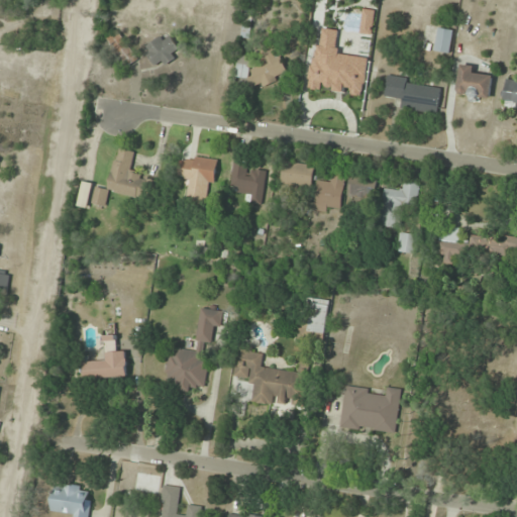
[(249,37),(250,22),(243,21),(242,36),(249,37)]
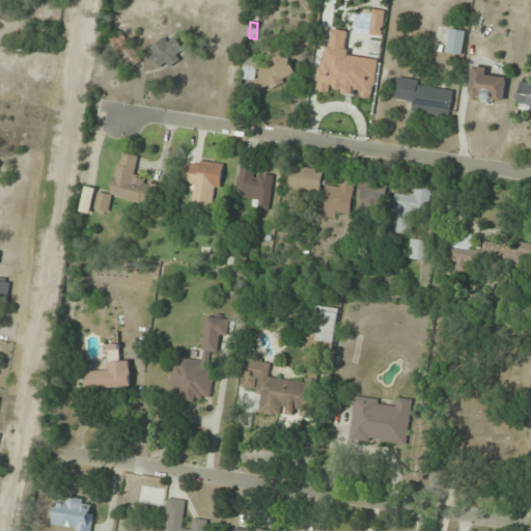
[(466,31),(450,28),(446,52),(462,55),(466,31)]
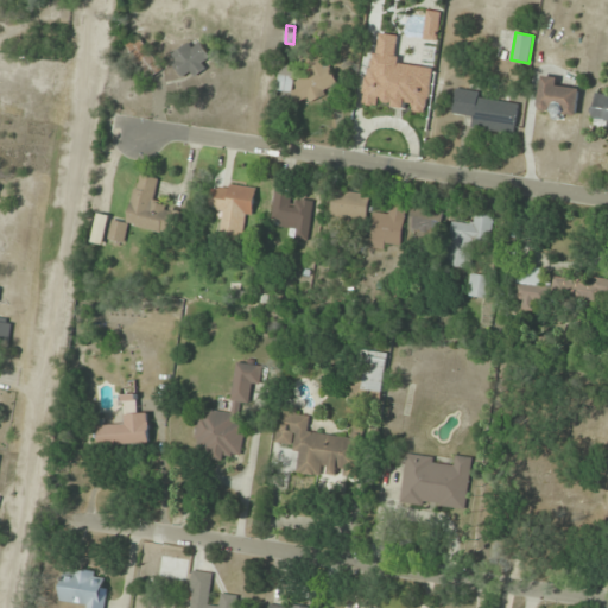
[(127,46),(151,77),(163,68),(138,37),(127,46)]
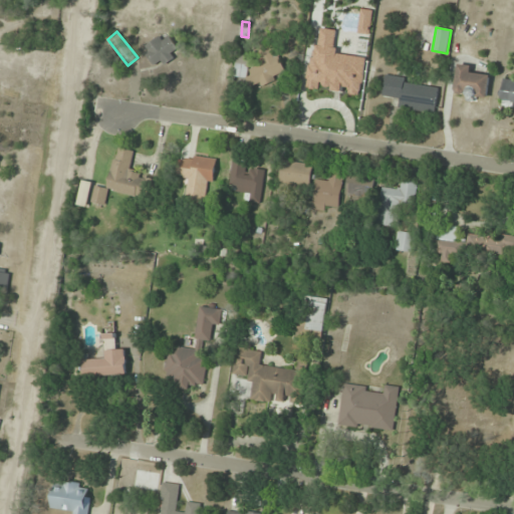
[(157,68),(180,51),(166,31),(142,49),(157,68)]
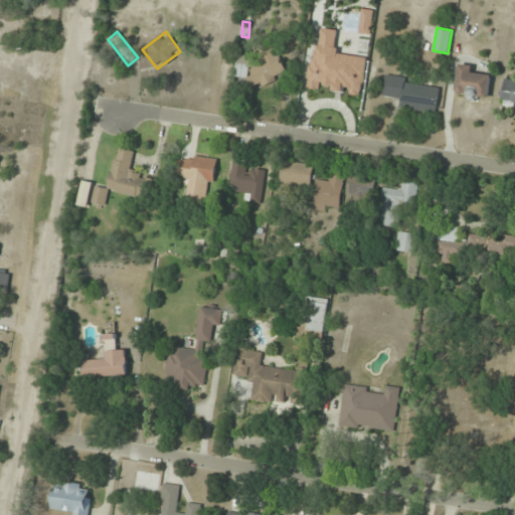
[(252,67),(247,54),(233,58),(240,76),(245,74),(250,89),(287,75),(275,42),(256,48),(263,64),(252,67)]
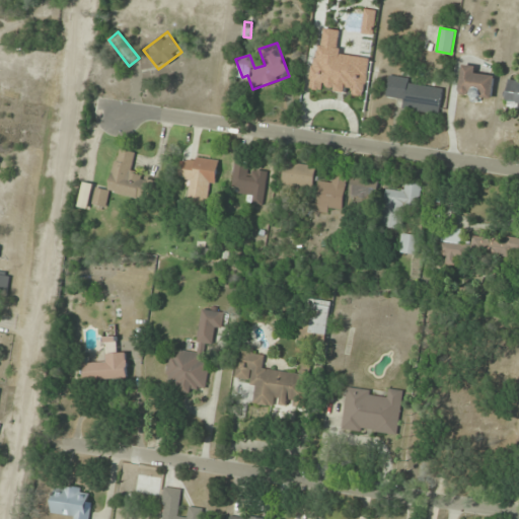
[(495,77),(485,76),(485,68),(463,65),(459,95),(493,98),(495,77)]
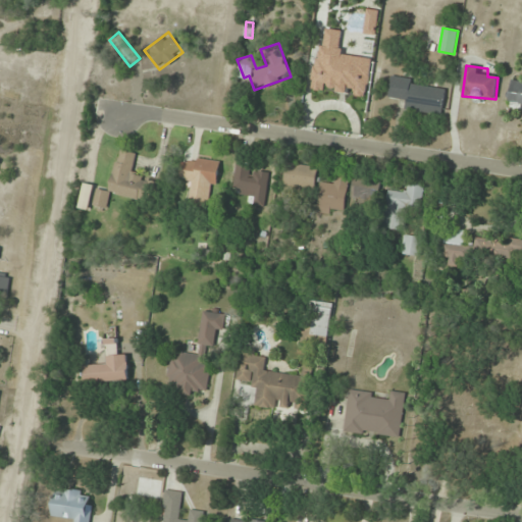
[(406,109),(442,115),(447,86),(392,77),(388,97),(407,100),(406,109)]
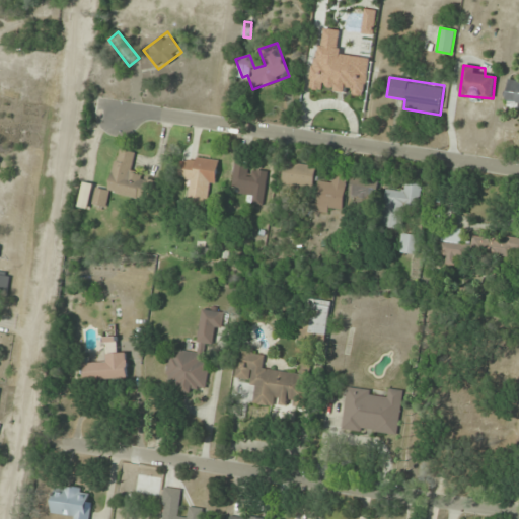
[(518,107),(518,78),(502,98),(516,112),(518,107)]
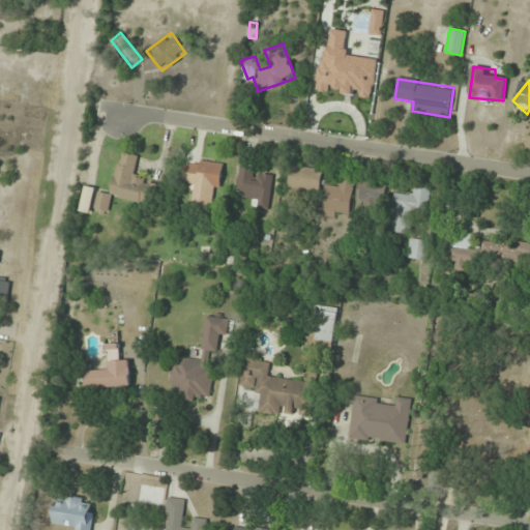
[(140,155),(120,151),(111,194),(98,190),(94,209),(110,212),(113,197),(150,204),(154,182),(135,178),(140,155)]
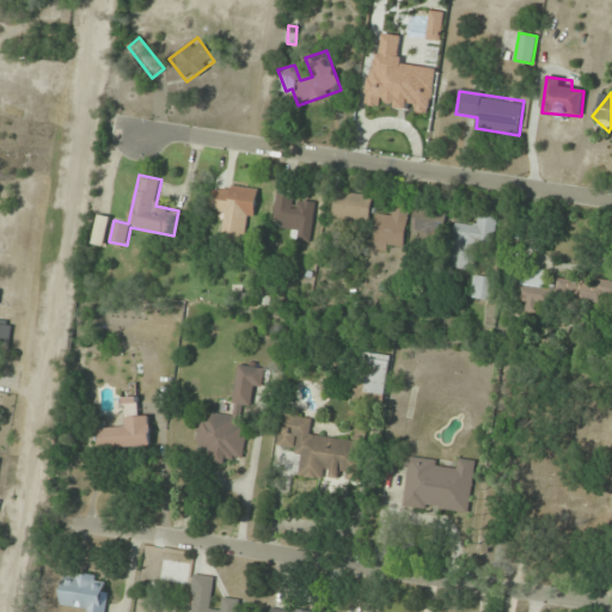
[(219,210),(254,216),(259,190),(224,184),(219,210)]
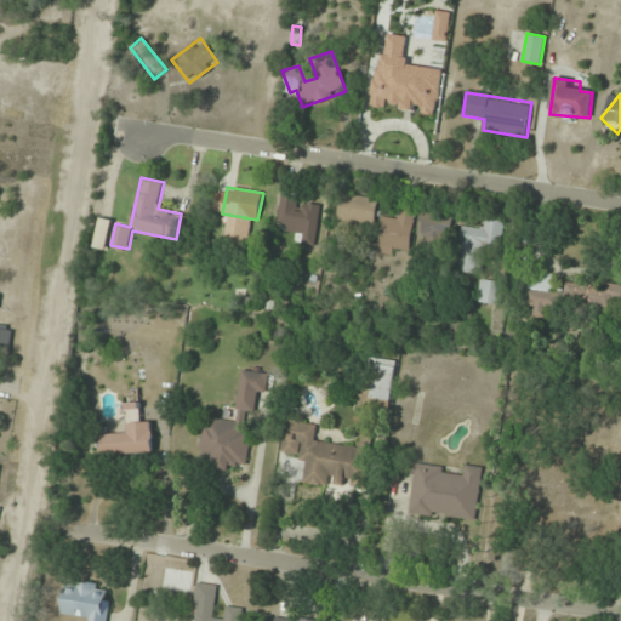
[(336,224),(372,232),(379,201),(343,194),(336,224)]
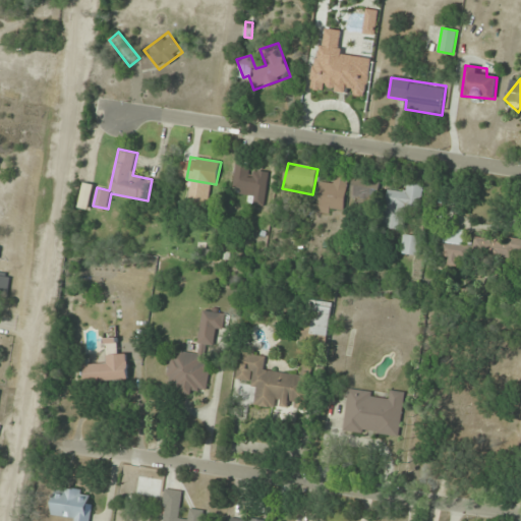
[(270,170),(237,166),(233,191),(255,194),(254,205),(265,206),(270,170)]
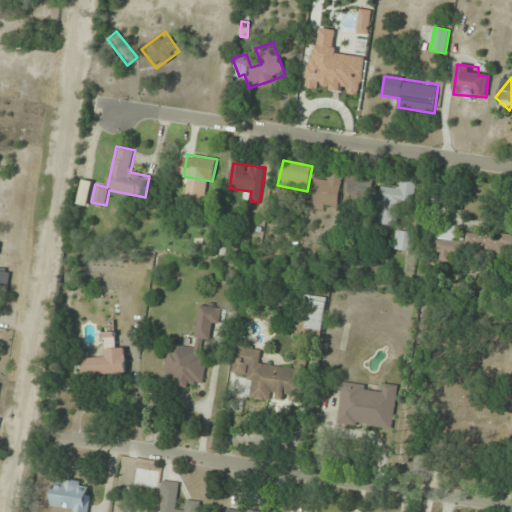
[(337,209),(343,170),(330,168),(328,180),(316,178),(312,205),(337,209)]
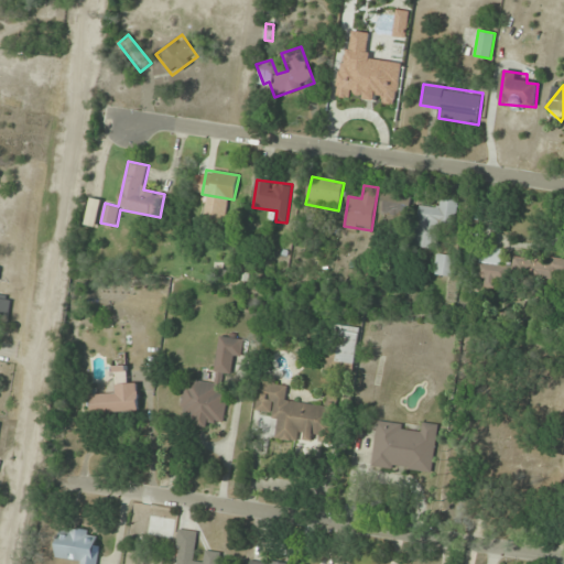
[(411,194),(383,191),(380,220),(408,224),(411,194)]
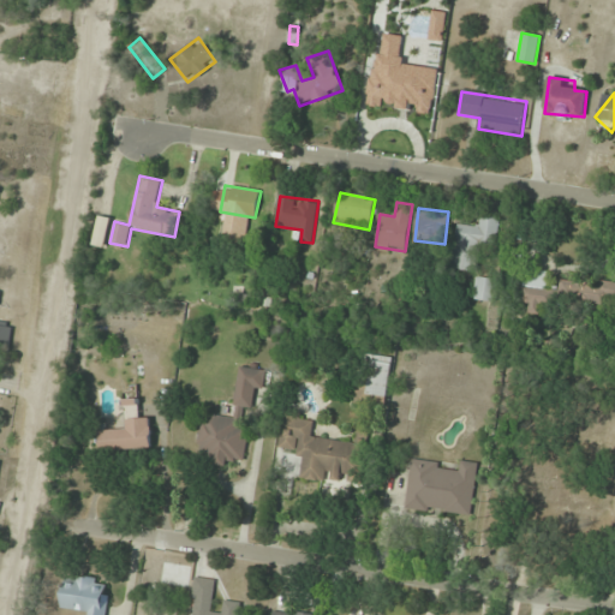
[(458,224),(452,269),(478,273),(482,246),(496,249),(501,218),(482,215),(479,226),(458,224)]
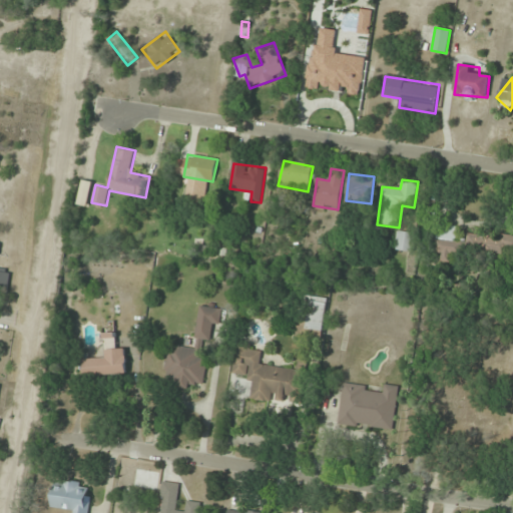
[(512,235),(468,233),(467,240),(456,239),(457,230),(438,229),(436,252),(443,253),(443,250),(512,254),(512,235)]
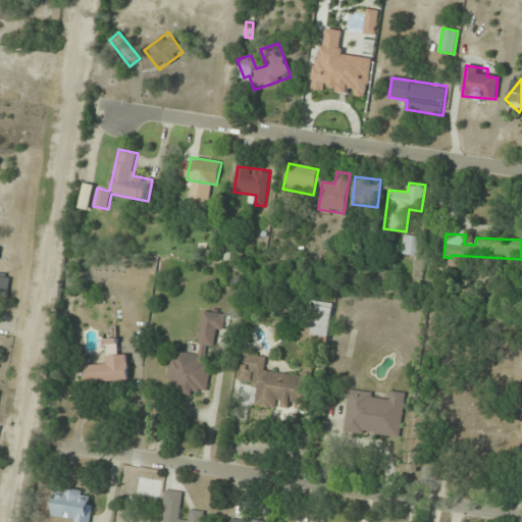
[(423,238),(405,235),(403,254),(421,256),(423,238)]
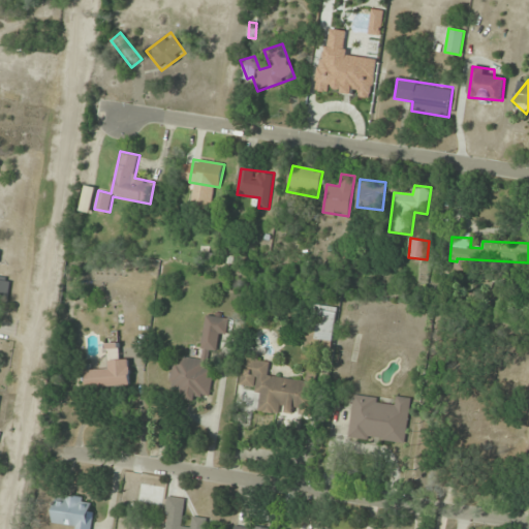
[(10,277),(0,276),(0,298),(7,299),(10,277)]
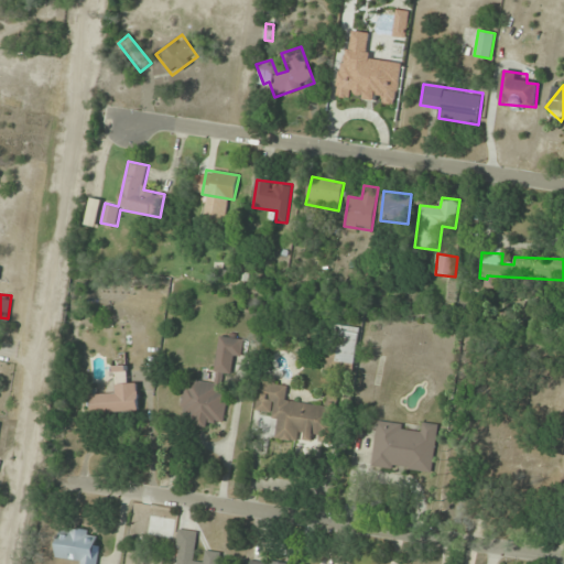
[(360,327),(332,324),(326,370),(355,373),(360,327)]
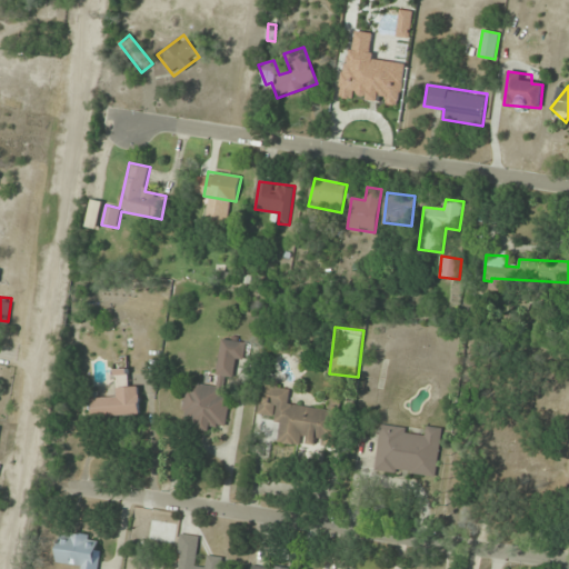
[(215,387),(187,382),(182,419),(193,420),(192,427),(227,431),(240,341),(222,339),(215,387)]
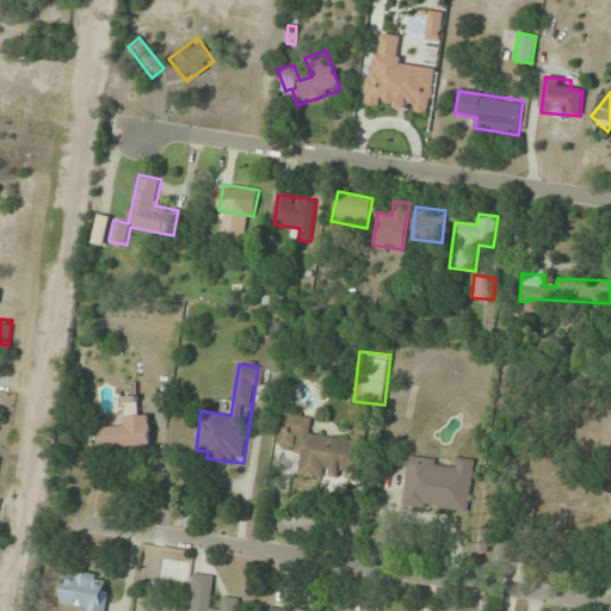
[(124,399),(127,426),(99,429),(102,450),(153,445),(150,414),(137,415),(136,397),(124,399)]
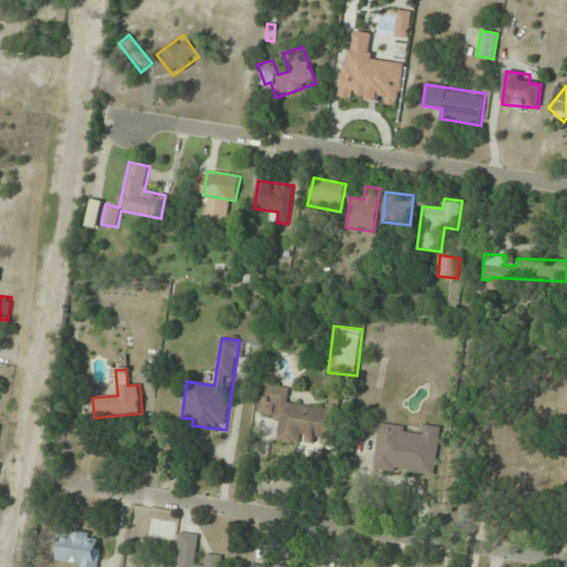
[(334,447),(340,399),(329,398),(328,408),(289,404),(290,389),(279,388),(279,380),(261,379),(258,415),(280,418),(278,442),(334,447)]
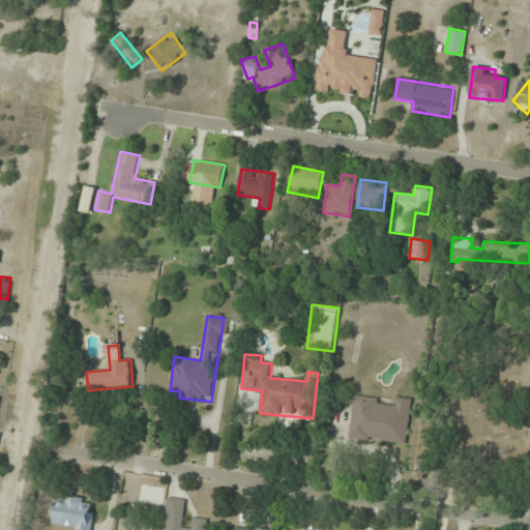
[(412,399),(395,396),(394,402),(354,398),(350,439),(407,445),(412,399)]
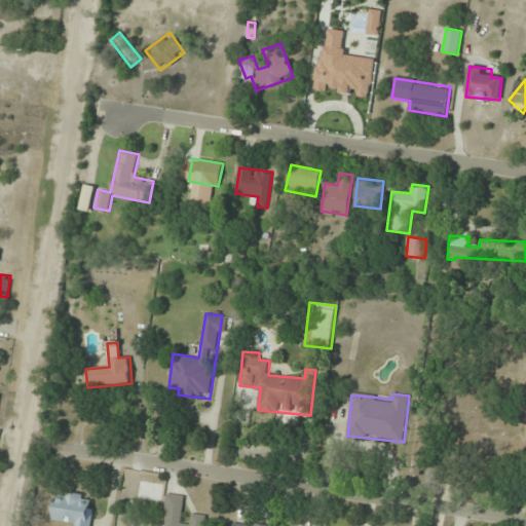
[(74,525),(90,525),(96,499),(57,493),(53,521),(75,524),(74,525)]
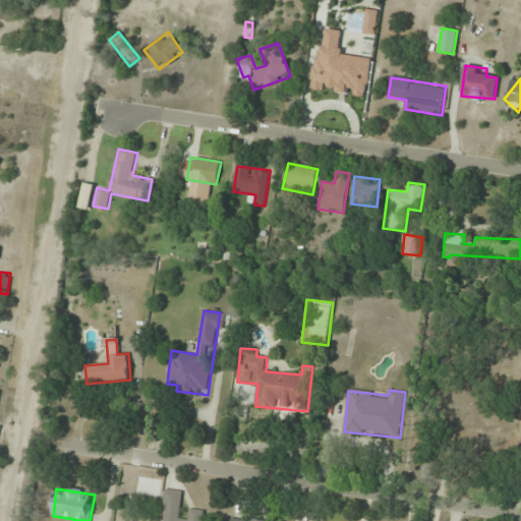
[(185,491),(166,489),(162,520),(203,520),(205,510),(184,508),(185,491)]
